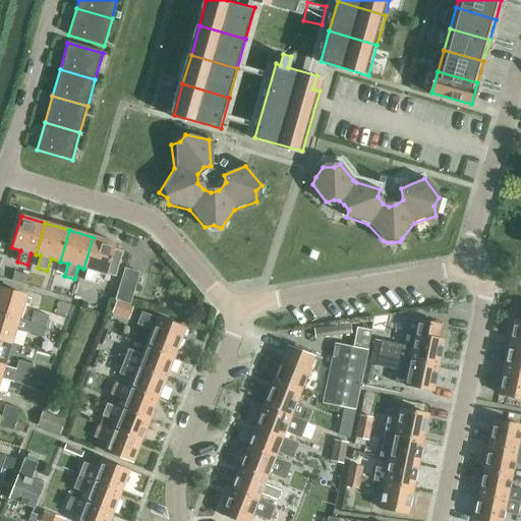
[(93,237),(83,269),(88,270),(84,282),(95,285),(98,273),(107,275),(108,274),(116,277),(124,250),(115,248),(116,243),(93,237)]
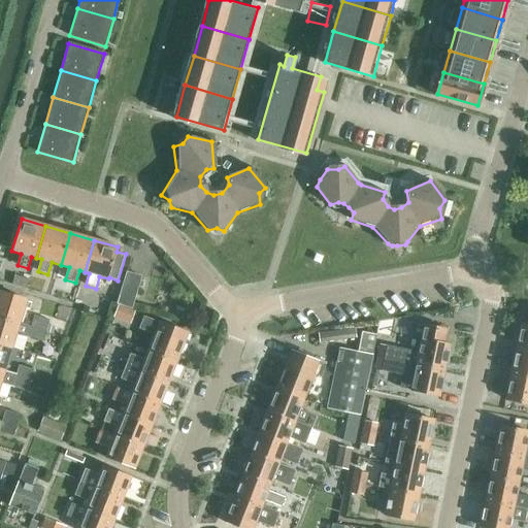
[(132,309),(142,276),(127,272),(117,304),(132,309)]
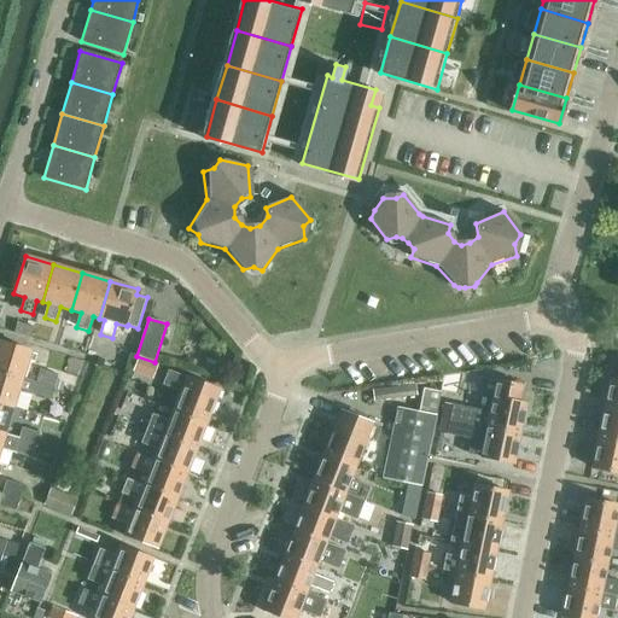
[(31,338),(35,327),(19,322),(16,333),(31,338)]
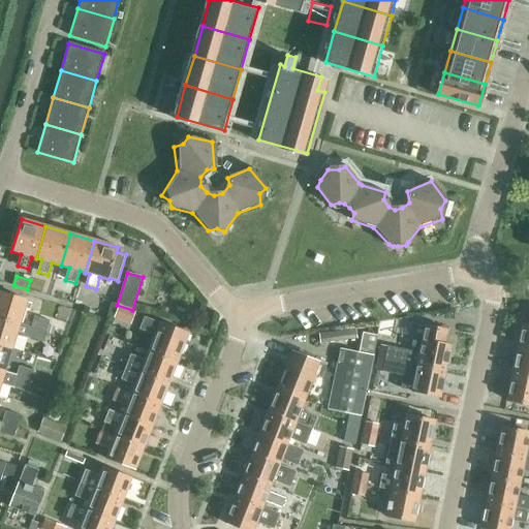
[(61,285),(58,294),(74,300),(78,290),(61,285)]
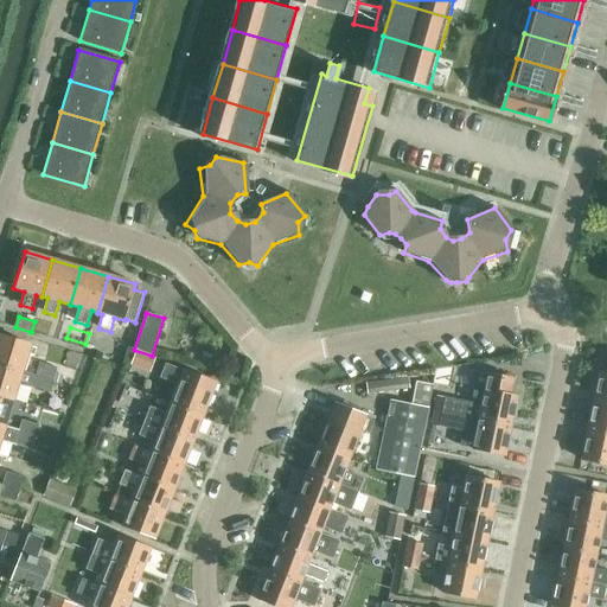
[(0,365),(23,374),(29,355),(33,357),(36,349),(31,347),(31,345),(0,336),(0,365)]
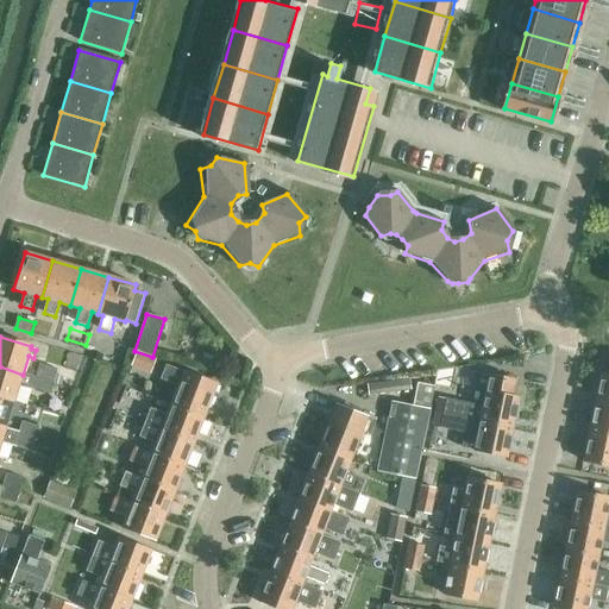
[(137,353),(132,365),(132,366),(151,374),(157,360),(137,353)]
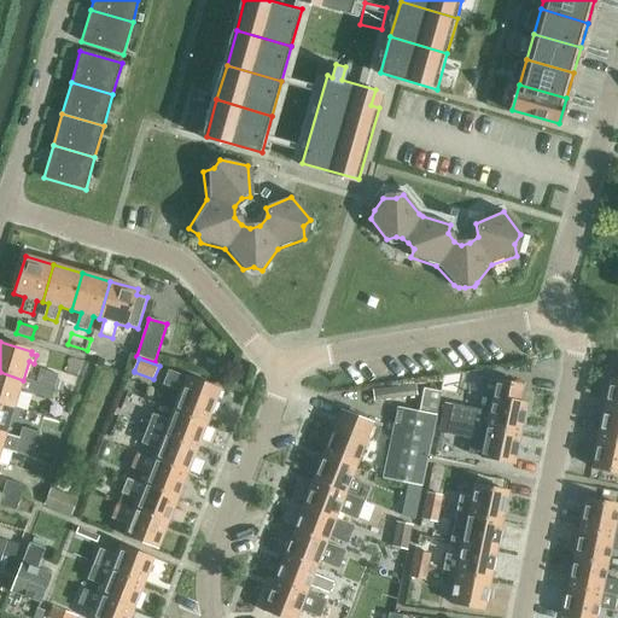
[(36,384),(54,389),(58,375),(41,369),(36,384)]
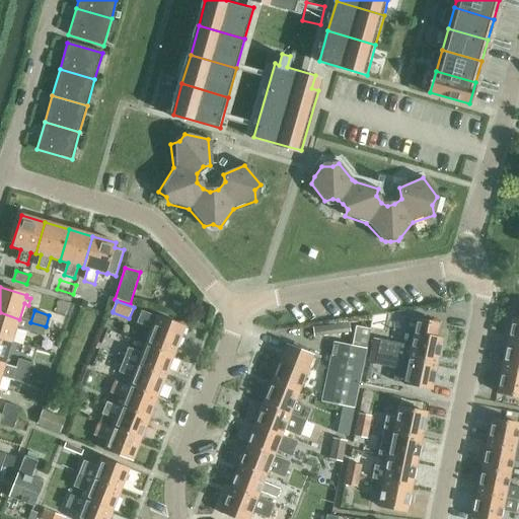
[(142,310),(137,322),(152,328),(146,345),(174,356),(186,325),(157,314),(156,316),(142,310)]
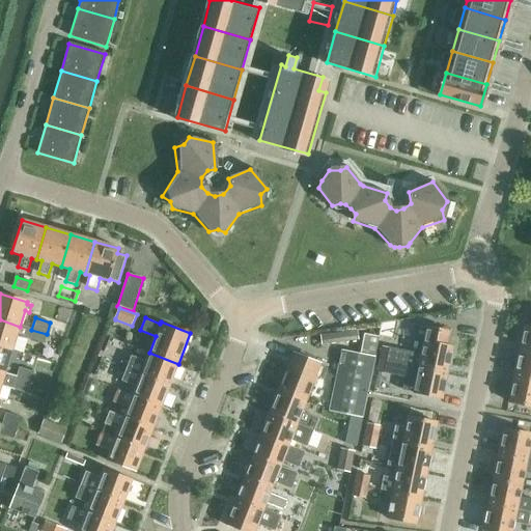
[(47,334),(31,330),(20,327),(0,319),(0,347),(12,352),(17,336),(44,344),(47,334)]
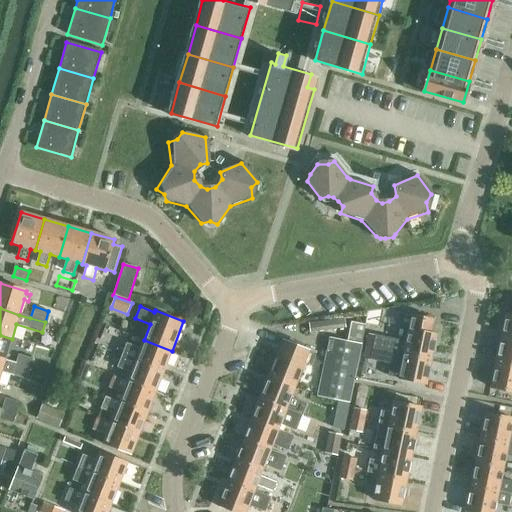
[(506,313),(501,340),(511,342),(511,311),(511,314),(506,313)]
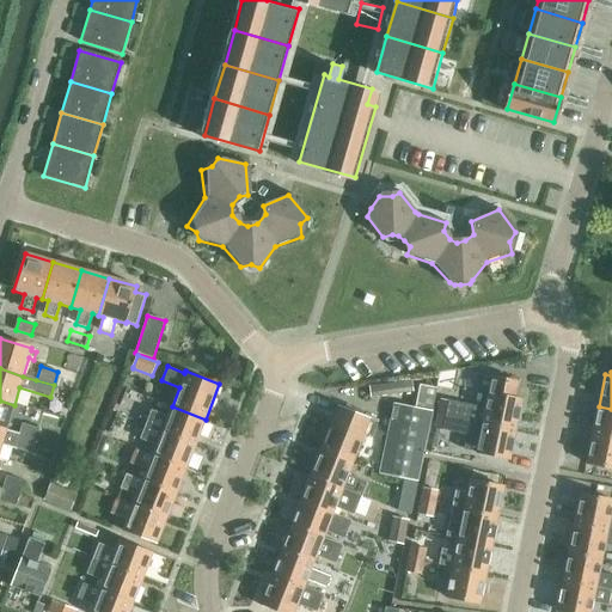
[(442,399),(436,427),(451,430),(453,417),(483,423),(515,430),(522,398),(516,397),(520,383),(493,377),(485,407),(442,399)]
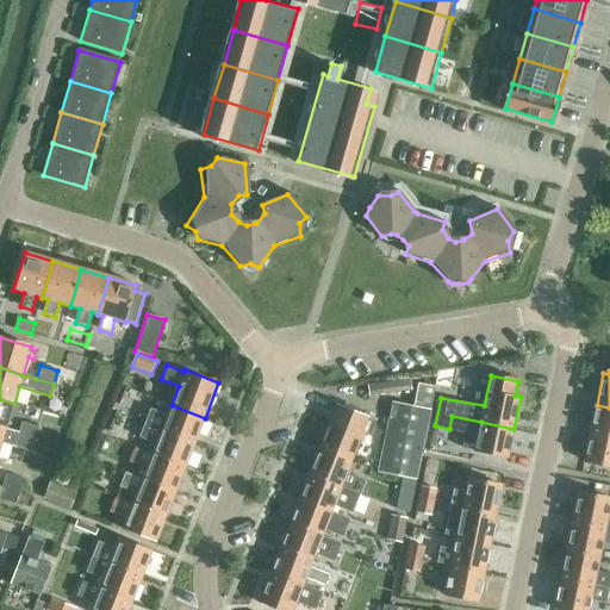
[(403,381),(369,385),(372,396),(404,392),(403,381)]
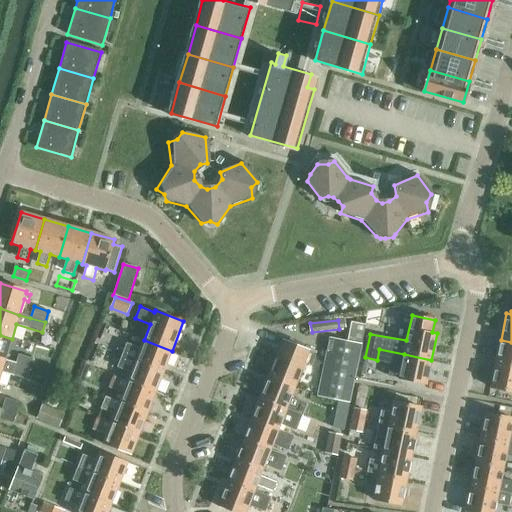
[(349,404),(365,325),(351,322),(347,341),(329,338),(317,397),(349,404)]
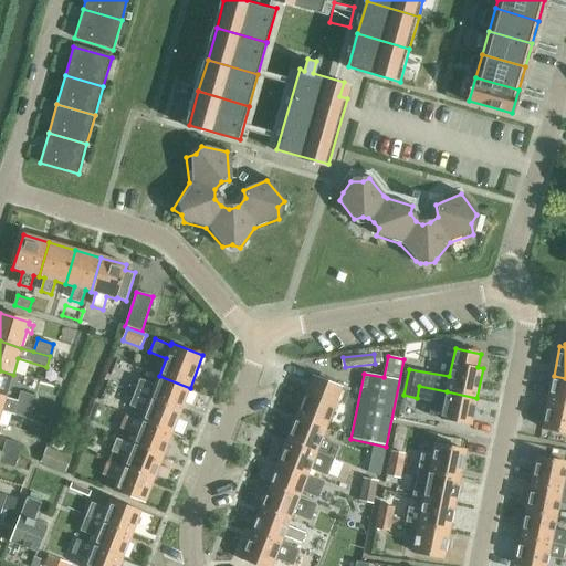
[(19,376),(13,375),(0,370),(0,396),(6,398),(10,383),(17,385),(19,376)]
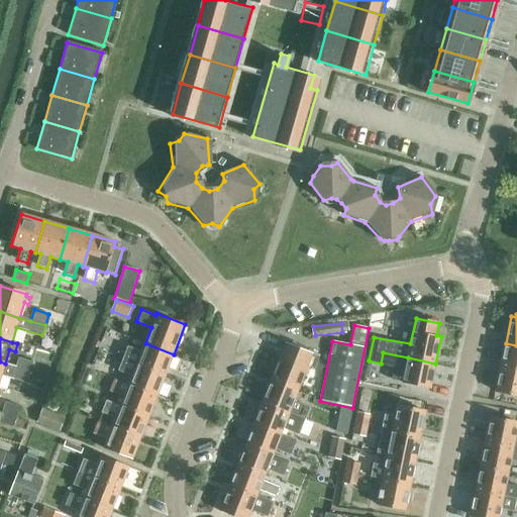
[(165,376),(174,354),(145,343),(142,351),(128,346),(123,359),(137,365),(165,376)]
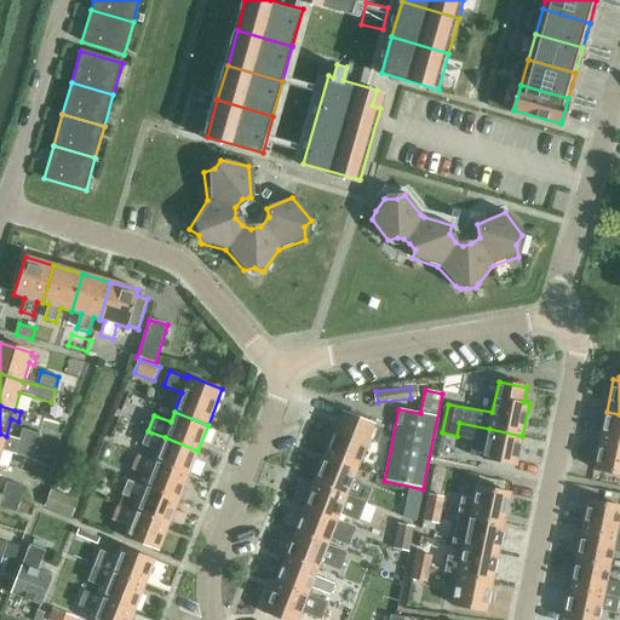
[(600,441),(619,445),(619,414),(607,412),(600,441)]
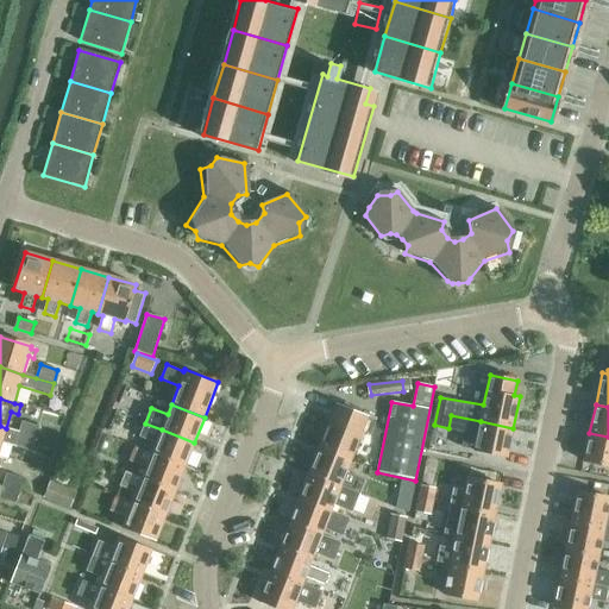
[(320,447),(351,459),(362,432),(371,435),(376,424),(366,420),(368,418),(336,406),(320,447)]
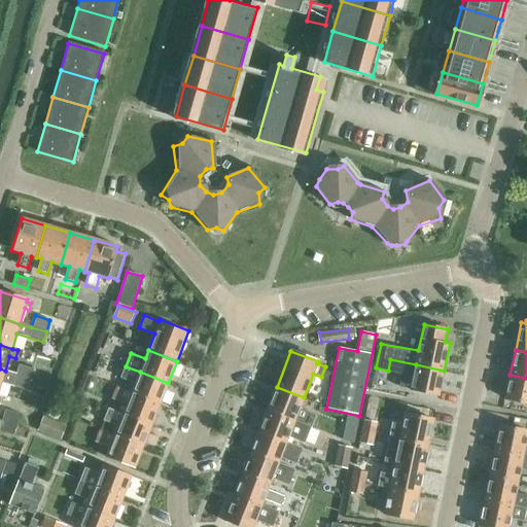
[(388,371),(401,374),(399,388),(438,396),(444,371),(416,364),(390,359),(388,371)]
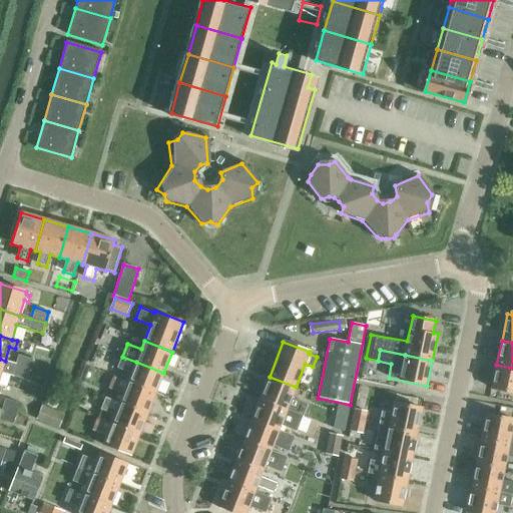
[(16,365),(31,369),(33,360),(19,356),(16,365)]
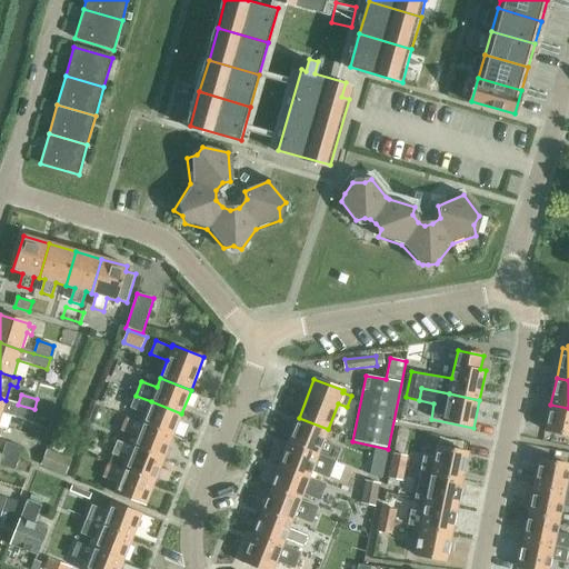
[(181,413),(151,401),(136,396),(130,409),(146,416),(142,425),(172,436),(181,413)]
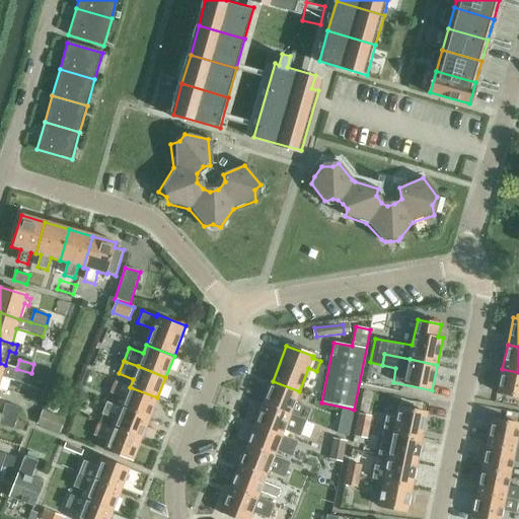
[(31,373),(16,369),(5,365),(0,363),(0,381),(1,377),(27,385),(31,373)]
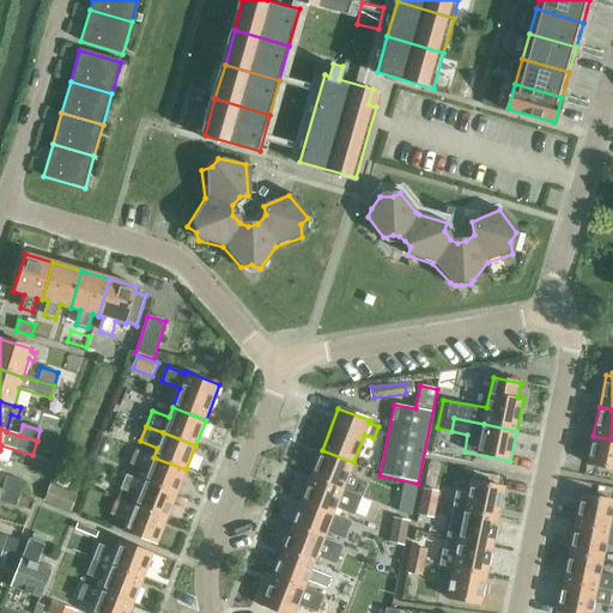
[(612,439),(593,436),(587,465),(612,469),(612,439)]
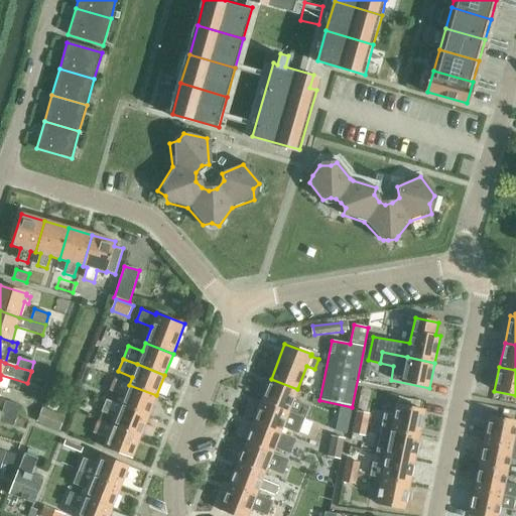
[(121,405),(148,416),(156,395),(129,385),(115,379),(110,392),(124,397),(121,405)]
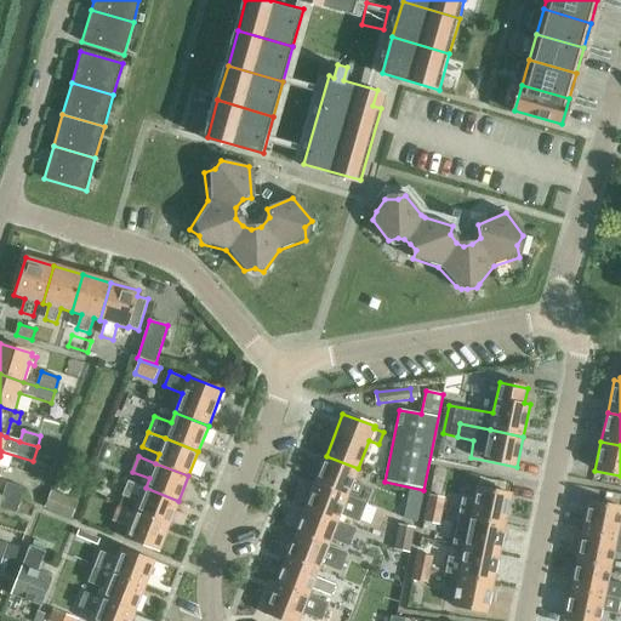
[(326,456),(315,484),(347,496),(366,503),(372,489),(353,482),(355,477),(358,468),(326,456)]
